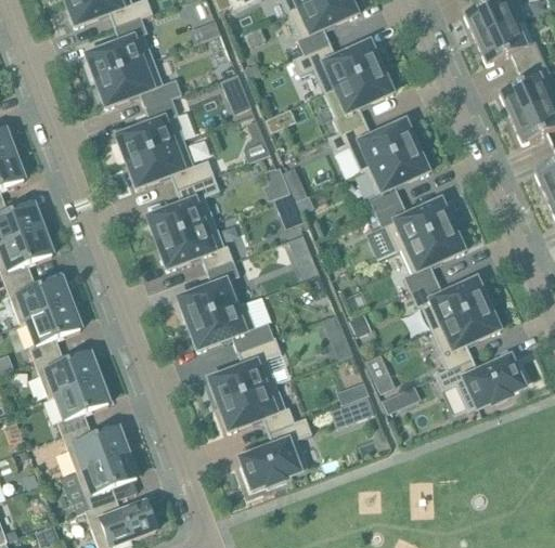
[(114,27),(141,16),(153,13),(147,0),(138,0),(132,2),(131,0),(68,0),(69,5),(67,7),(74,26),(108,13),(114,27)]
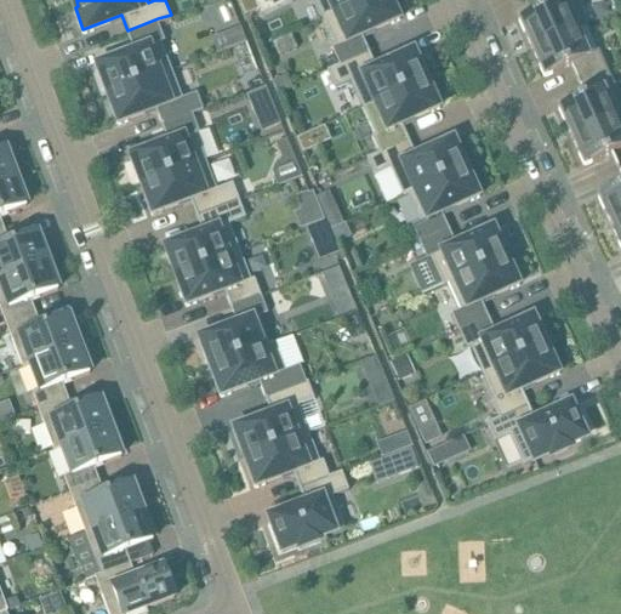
[(241,0),(245,10),(258,4),(257,0),(241,0)]
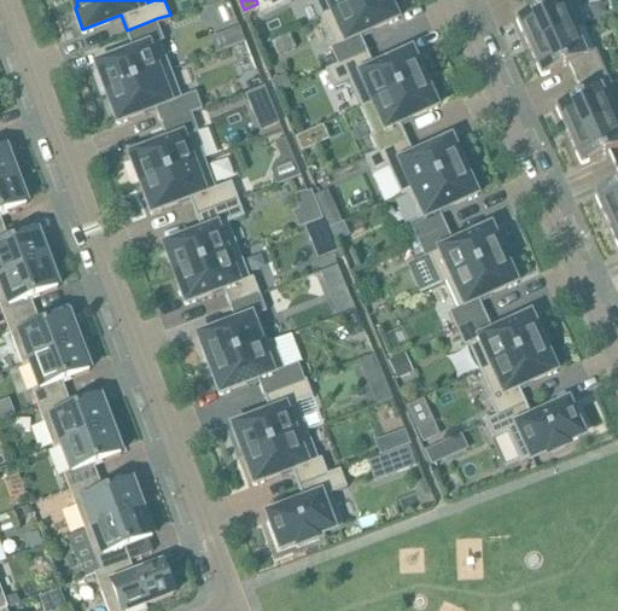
[(315,0),(321,15),(353,0),(315,0)]
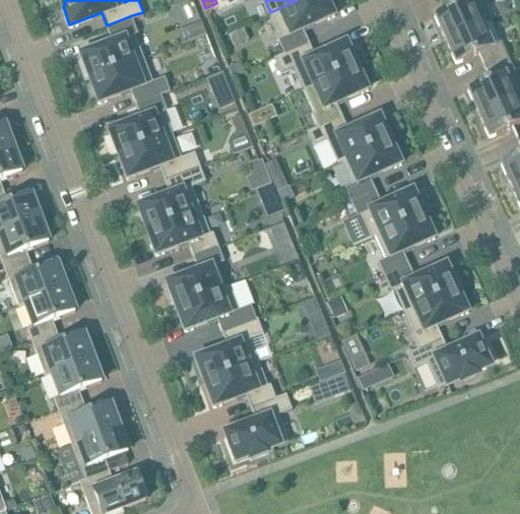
[(284,50),(309,39),(304,26),(335,12),(330,0),(297,0),(270,12),(280,35),(277,36),(284,50)]
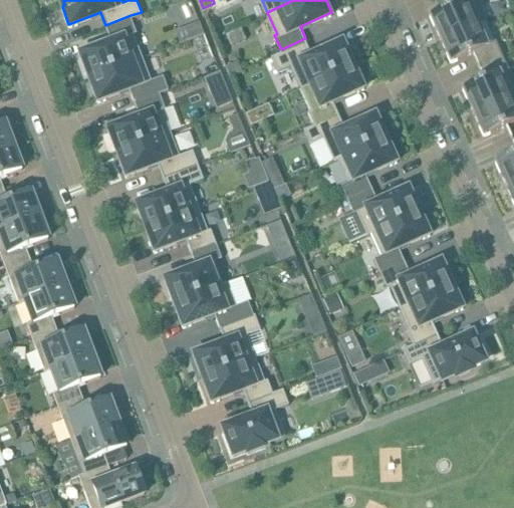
[(451,0),(452,2),(430,12),(441,35),(486,15),(479,0),(451,0)]
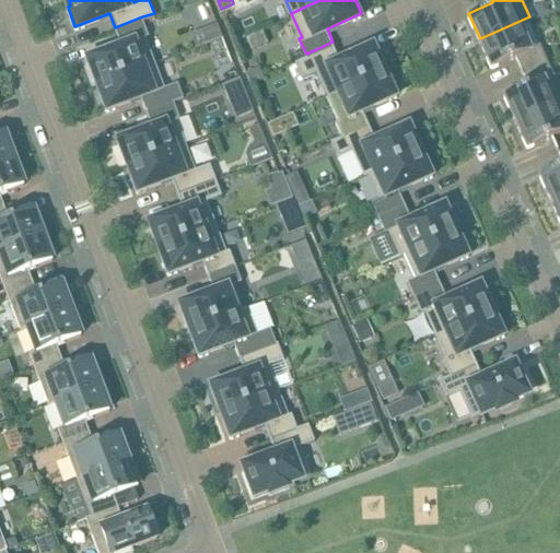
[(149,32),(142,16),(115,27),(120,42),(85,55),(93,73),(95,72),(98,80),(155,59),(146,34),(149,32)]
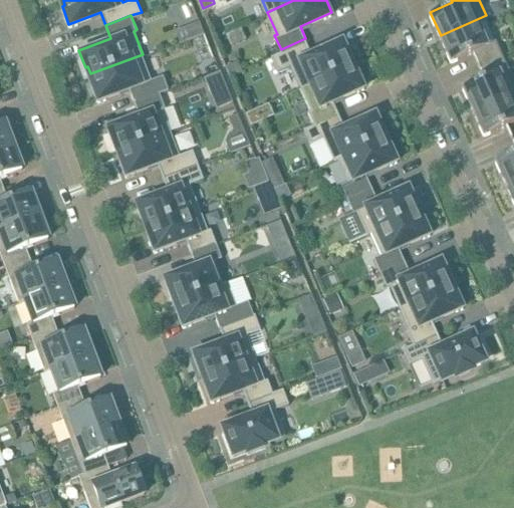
[(486,15),(441,35),(451,58),(473,48),(479,62),(502,52),(495,37),(486,41),(477,20),(486,16),(486,15)]
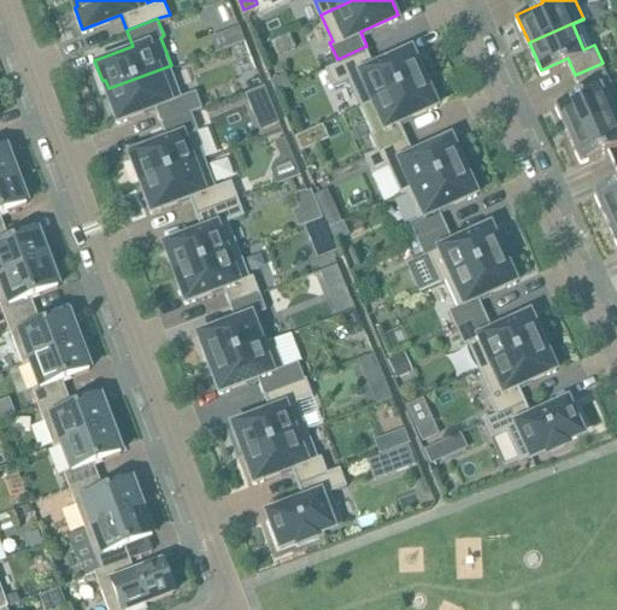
[(242,22),(223,29),(238,70),(257,63),(242,22)]
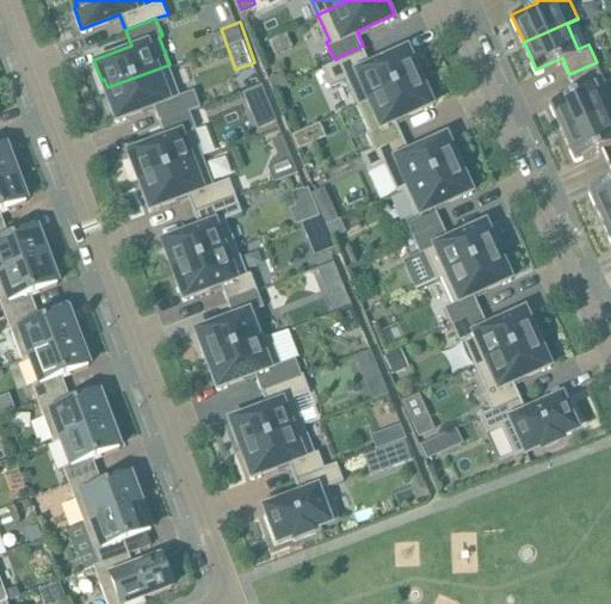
[(345,74),(357,102),(417,74),(413,67),(417,65),(407,44),(370,61),(363,45),(334,59),(322,63),(329,81),(345,74)]
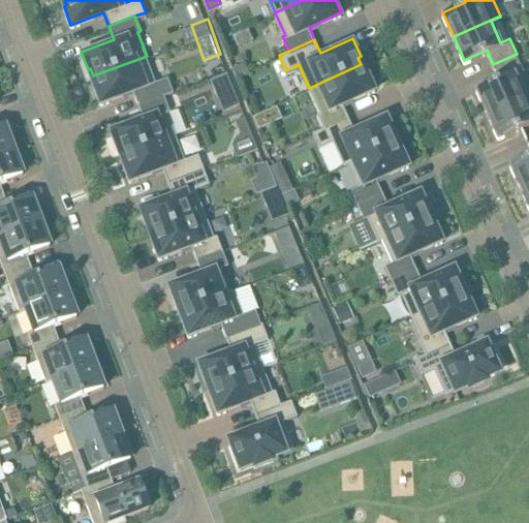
[(499,78),(476,88),(487,112),(528,93),(528,81),(517,54),(493,64),(499,78)]
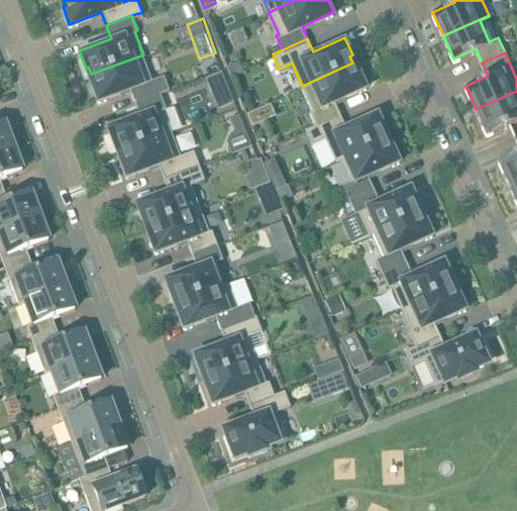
[(130,87),(134,100),(160,91),(169,87),(164,73),(151,78),(143,55),(91,74),(93,81),(91,82),(98,99),(130,87)]
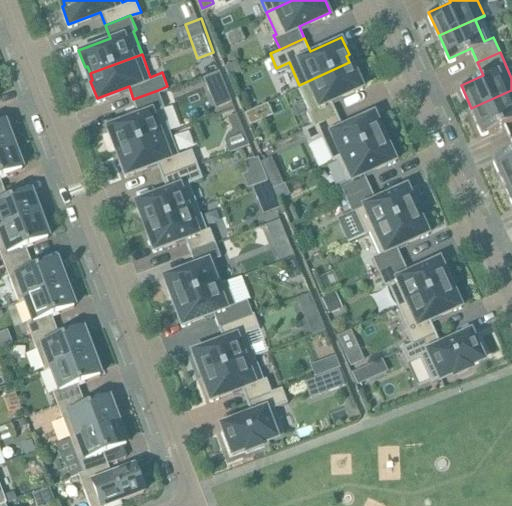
[(236,58),(225,63),(229,72),(240,67),(236,58)]
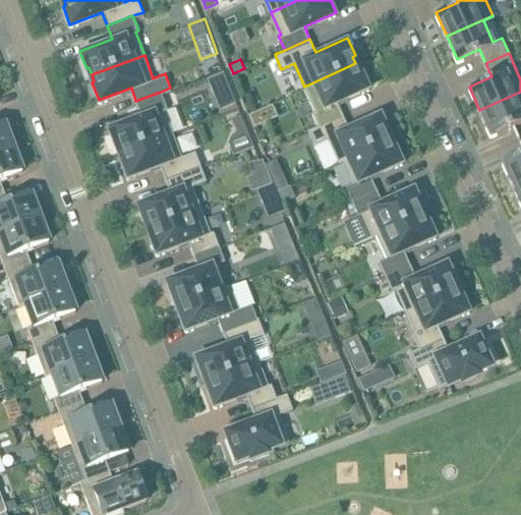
[(358,69),(355,63),(304,87),(314,109),(311,110),(317,123),(319,124),(343,113),(337,101),(368,87),(361,68),(358,69)]
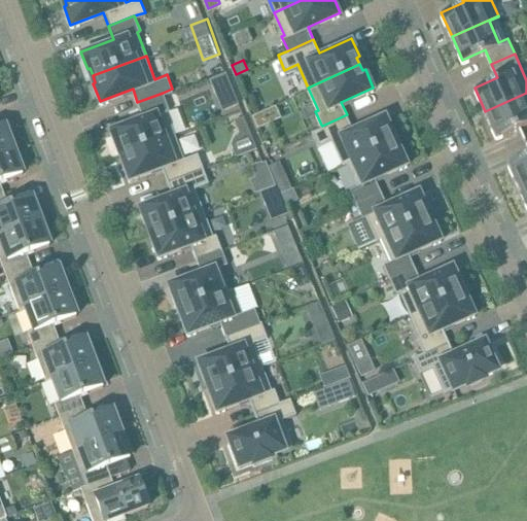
[(215,95),(231,89),(224,72),(208,79),(215,95)]
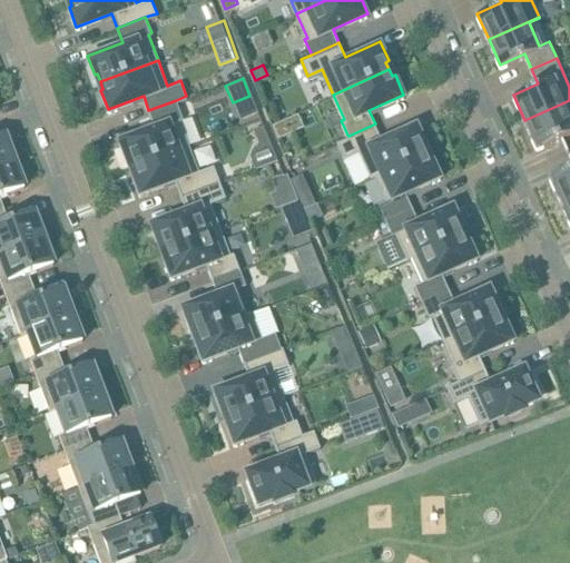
[(131,165),(189,144),(179,117),(183,116),(176,100),(148,110),(154,125),(118,138),(126,158),(129,157),(131,165)]
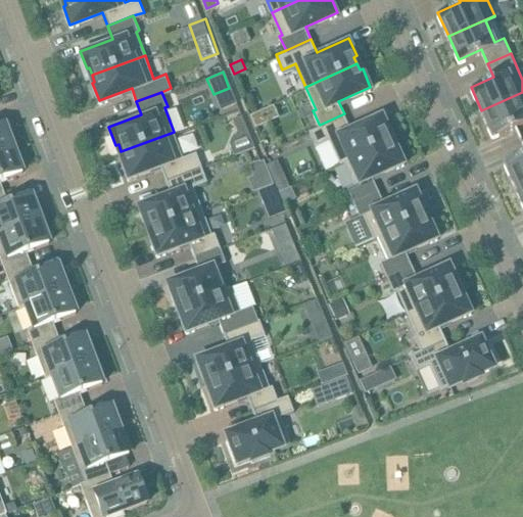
[(522,92),(481,110),(492,134),(522,120),(522,104),(519,95),(522,92)]
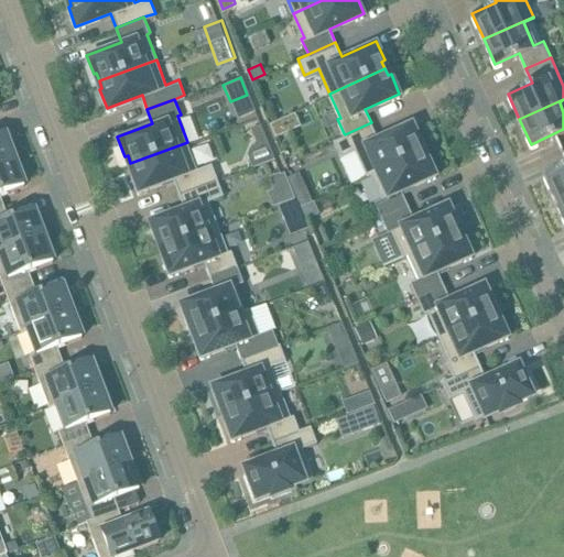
[(294,113),(271,123),(275,137),(300,126),(294,113)]
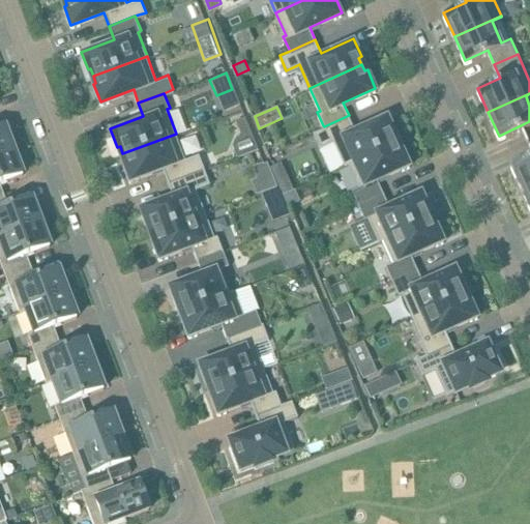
[(349,162),(348,162),(395,140),(392,133),(395,132),(387,114),(355,128),(349,115),(324,126),(323,125),(313,131),(320,146),(333,140),(344,164),(349,162)]
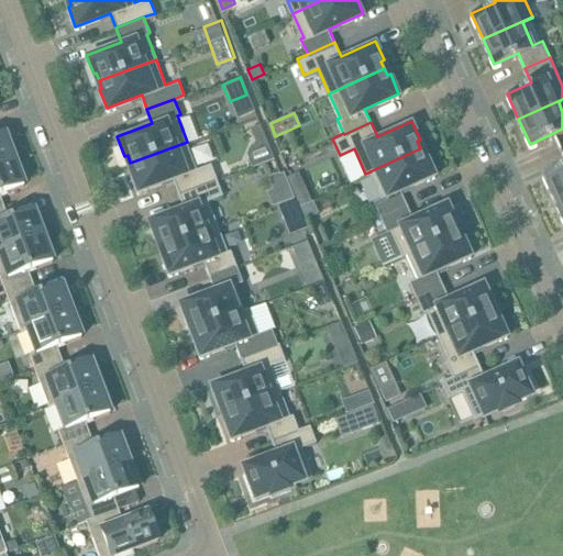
[(260,122),(250,125),(256,141),(266,136),(260,122)]
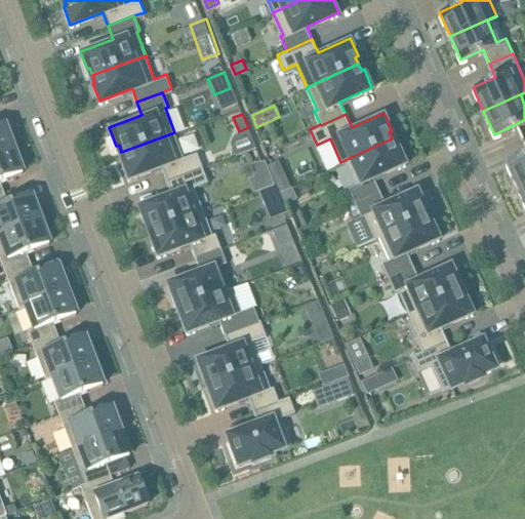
[(0,150),(16,145),(9,126),(6,127),(4,122),(0,123),(0,150)]
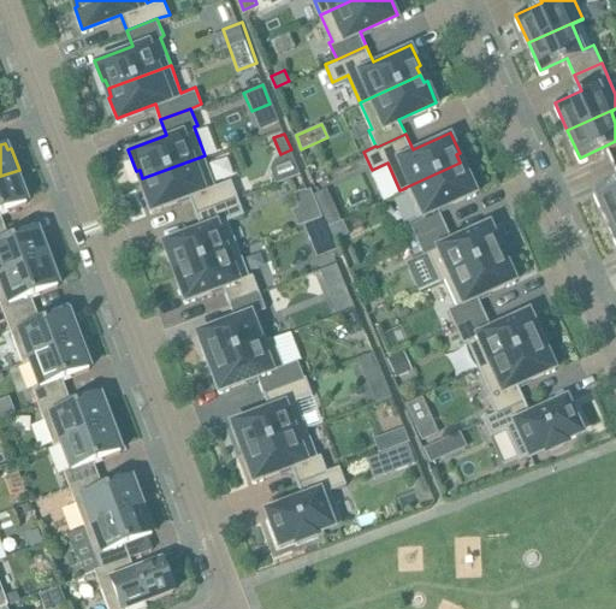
[(195,210),(237,194),(231,177),(214,183),(205,155),(142,178),(146,187),(142,187),(150,208),(189,194),(195,210)]
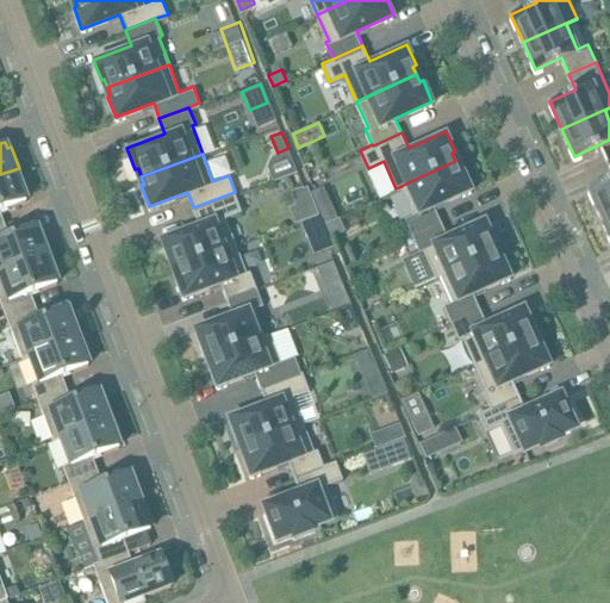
[(412,232),(441,219),(434,205),(471,188),(461,167),(459,168),(455,161),(400,186),(402,186),(412,212),(404,216),(412,232)]
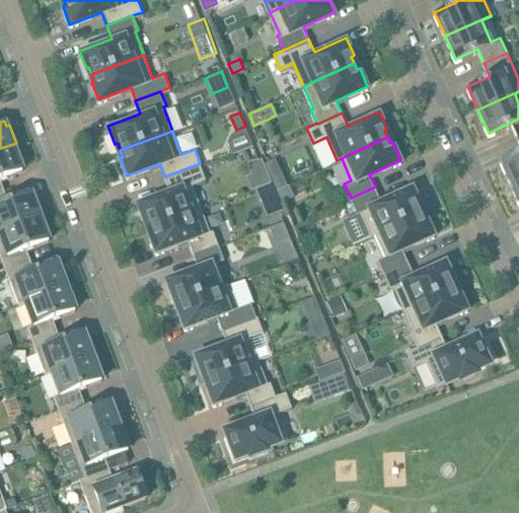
[(0,189),(3,188),(0,177),(0,175),(22,167),(20,162),(23,161),(16,143),(0,148),(0,189)]
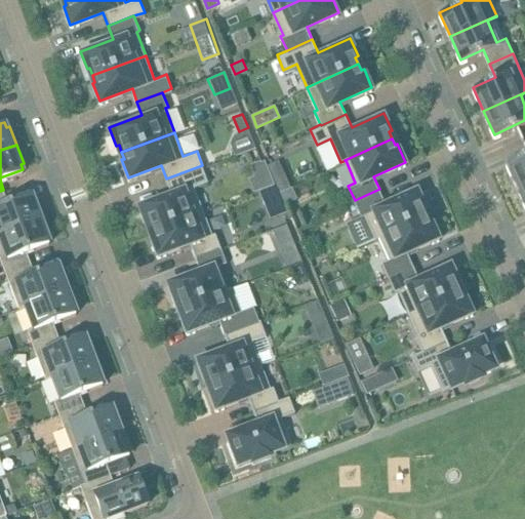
[(524,154),(507,162),(517,186),(524,182),(524,154)]
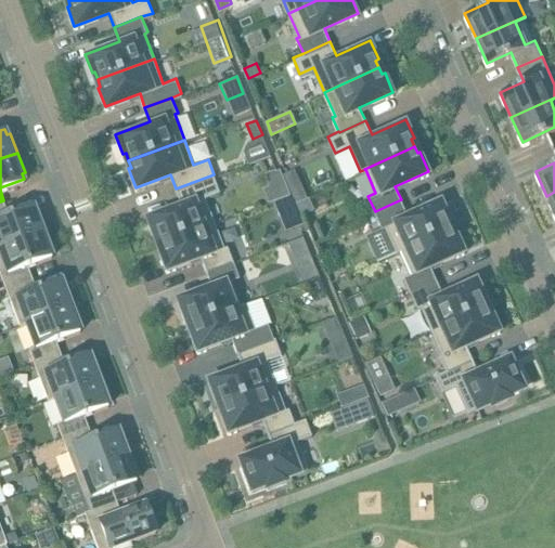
[(271,185),(284,179),(280,168),(275,169),(267,173),(271,185)]
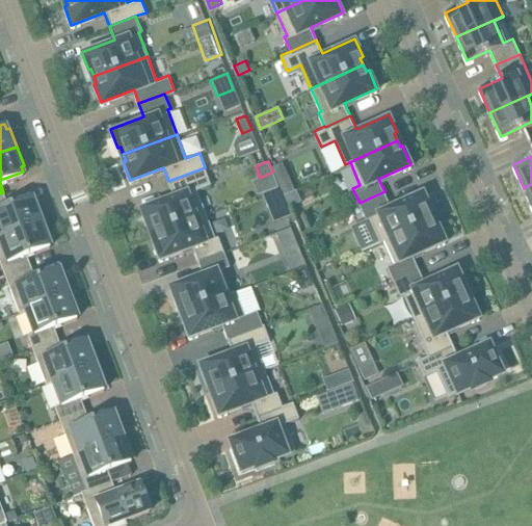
[(174,194),(140,207),(148,226),(150,225),(153,232),(206,211),(196,187),(210,182),(205,167),(168,181),(174,194)]
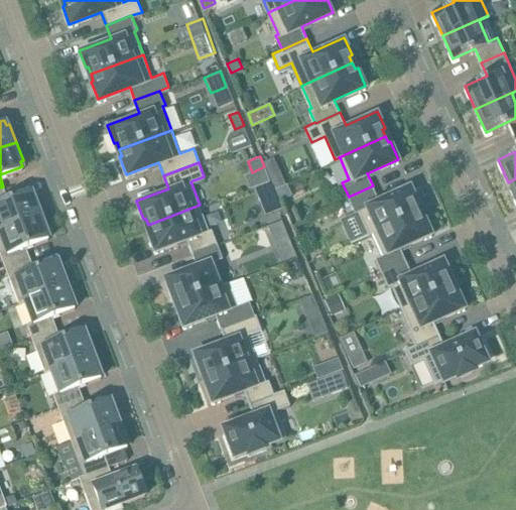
[(281,173),(271,177),(274,185),(285,181),(281,173)]
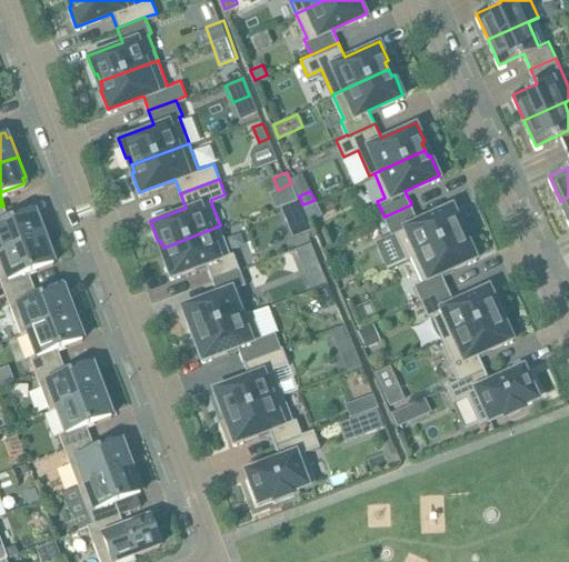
[(302,210),(298,197),(280,204),(286,217),(302,210)]
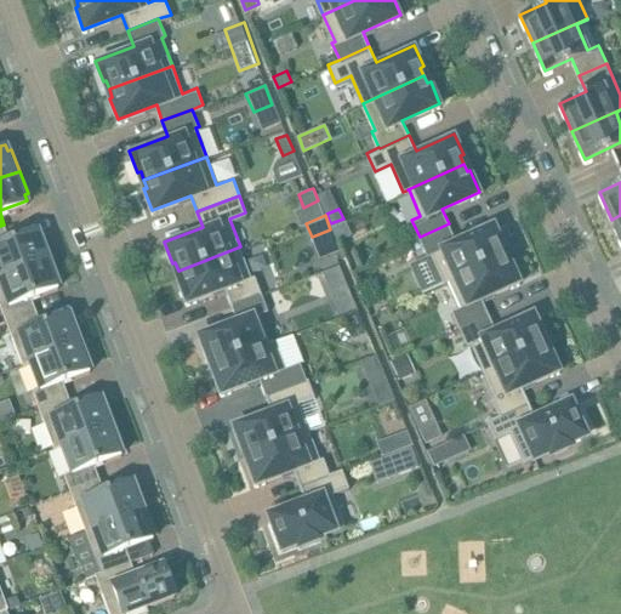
[(341,220),(329,226),(335,239),(349,233),(343,219),(341,220)]
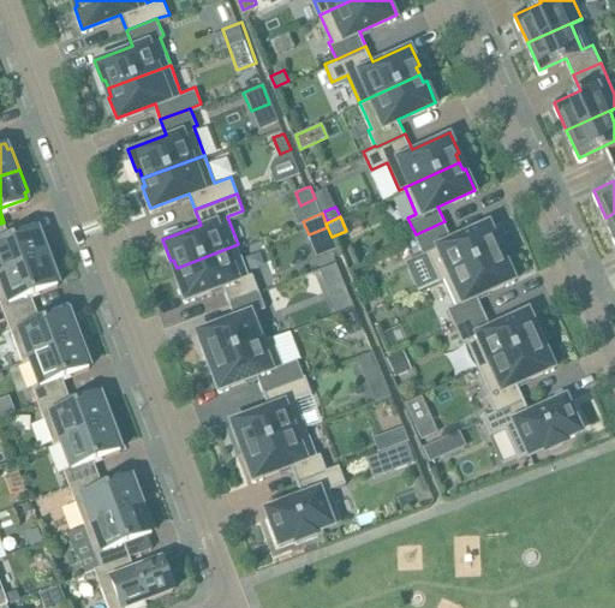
[(423,251),(427,250),(439,278),(445,275),(443,274),(499,250),(495,242),(497,240),(489,220),(452,237),(445,221),(416,234),(423,251)]
